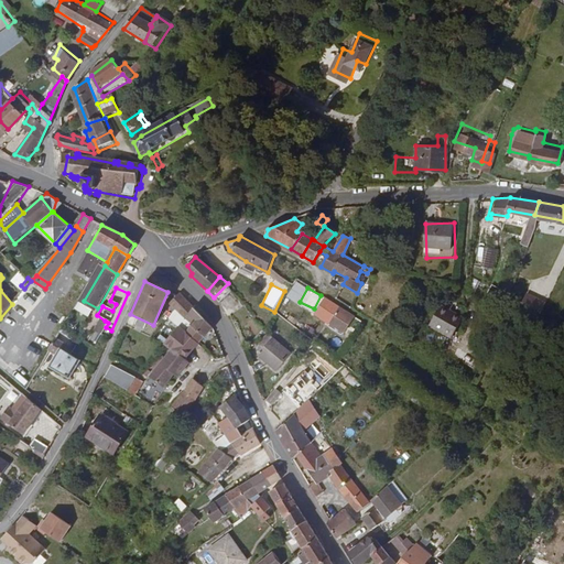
[(496,297),(505,302),(508,292),(501,289),(496,297)]
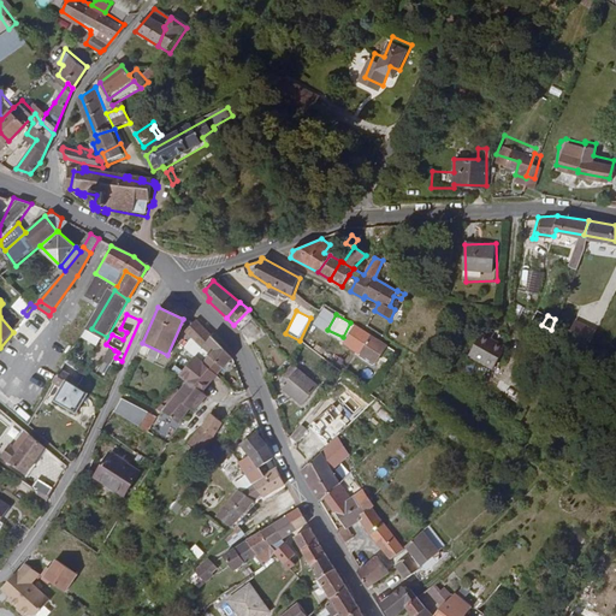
[(211,337),(195,320),(184,332),(191,339),(197,344),(201,348),(211,337)]
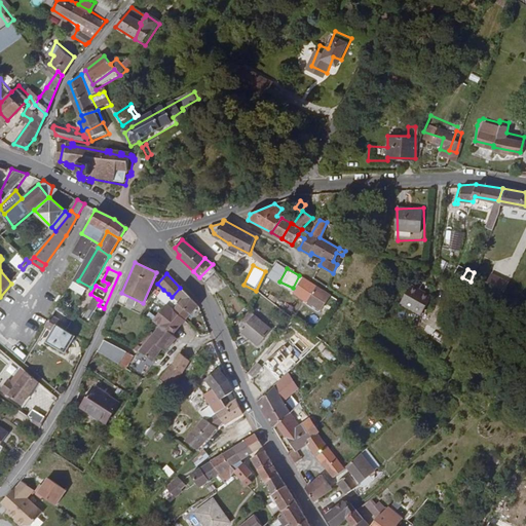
[(329,295),(302,277),(296,288),(309,298),(307,300),(320,309),(329,295)]
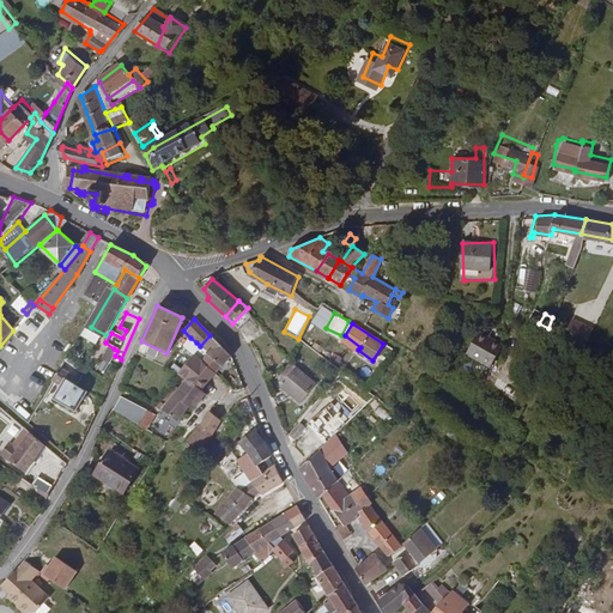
[(487,329),(474,351),(497,365),(510,343),(487,329)]
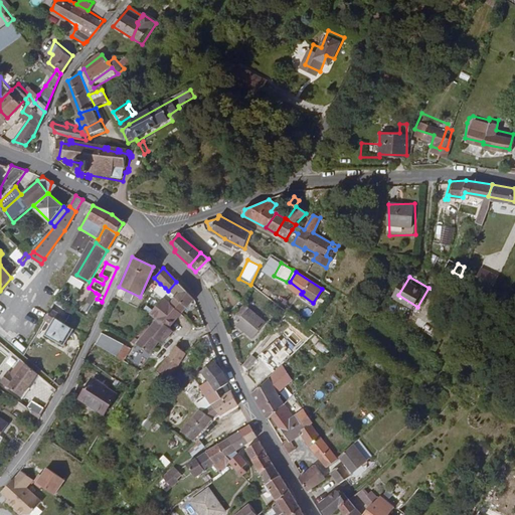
[(193,299),(176,282),(168,291),(165,288),(159,294),(162,298),(180,315),(193,299)]
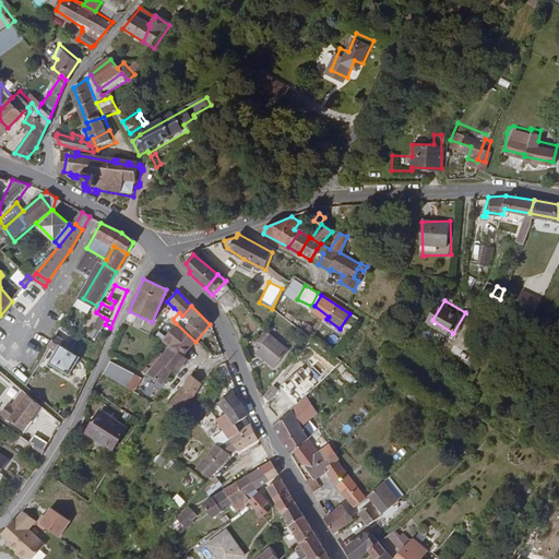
[(329,317),(314,306),(312,310),(326,319),(329,317)]
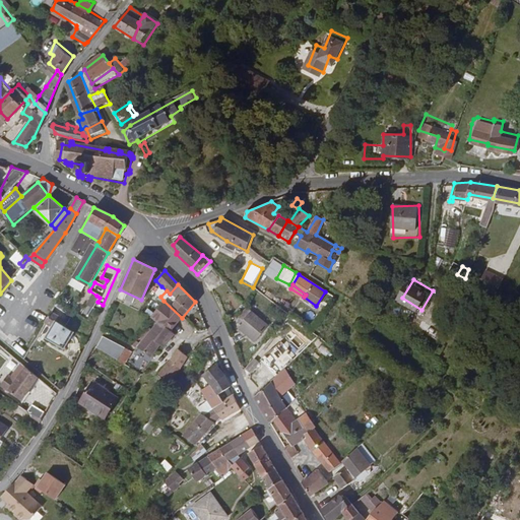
[(100,298),(96,296),(94,300),(92,299),(88,307),(92,310),(95,306),(98,302),(100,298)]
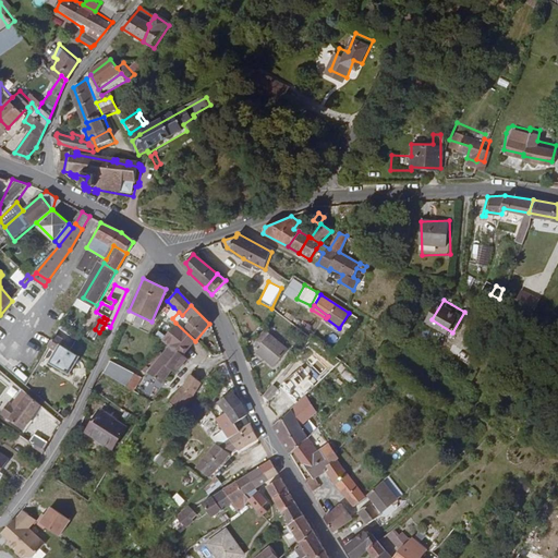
[(176,323),(169,331),(189,349),(195,341),(176,323)]
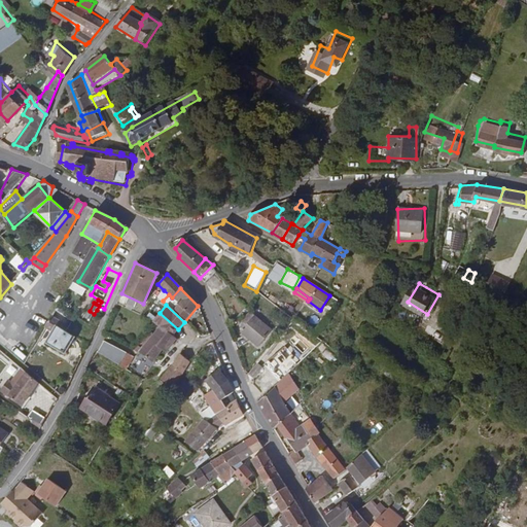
[(242,320),(246,324),(253,315),(249,311),(242,320)]
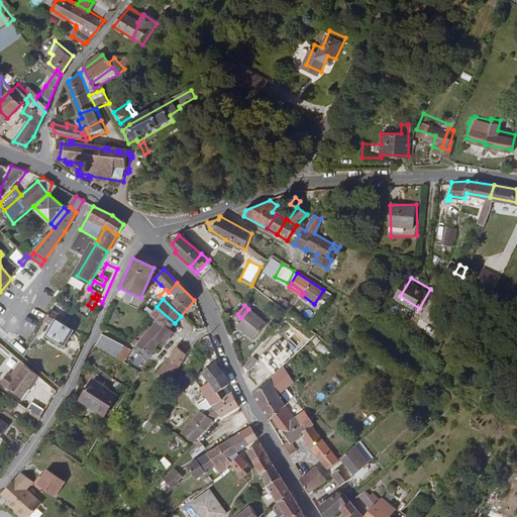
[(157,307),(150,315),(158,321),(169,330),(175,323),(157,307)]
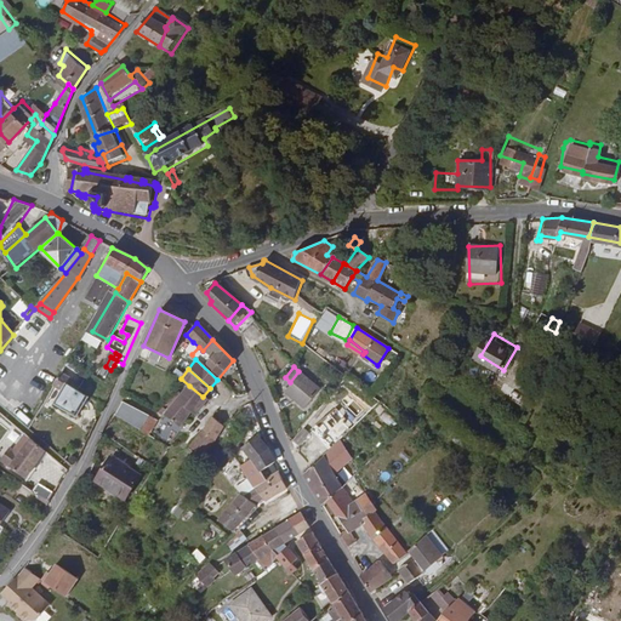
[(298,371),(290,382),(283,392),(302,409),(320,388),(298,371)]
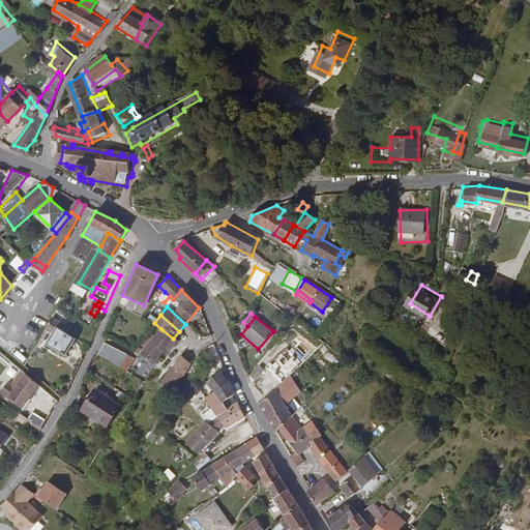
[(53,318),(46,329),(54,335),(48,345),(65,357),(76,340),(59,328),(62,324),(53,318)]
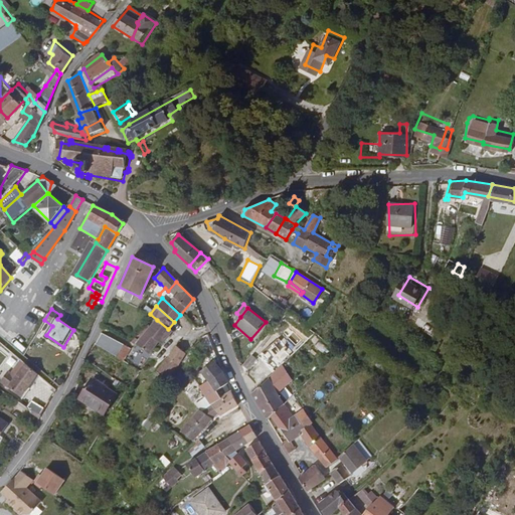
[(157,320),(136,345),(149,355),(159,344),(161,346),(172,332),(168,329),(157,320)]
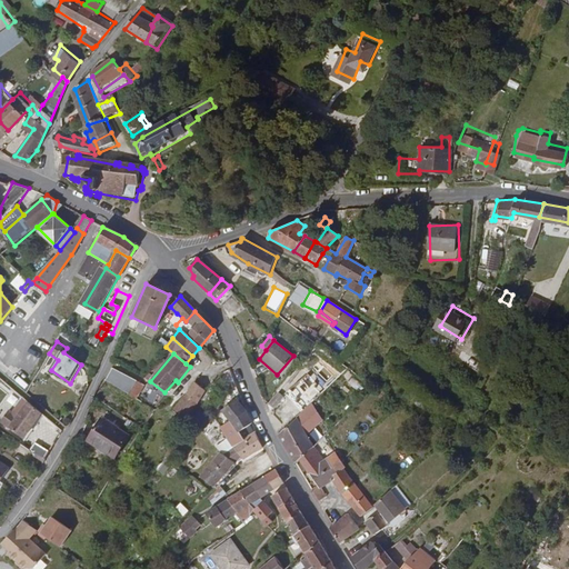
[(136,381),(120,373),(115,383),(130,391),(136,381)]
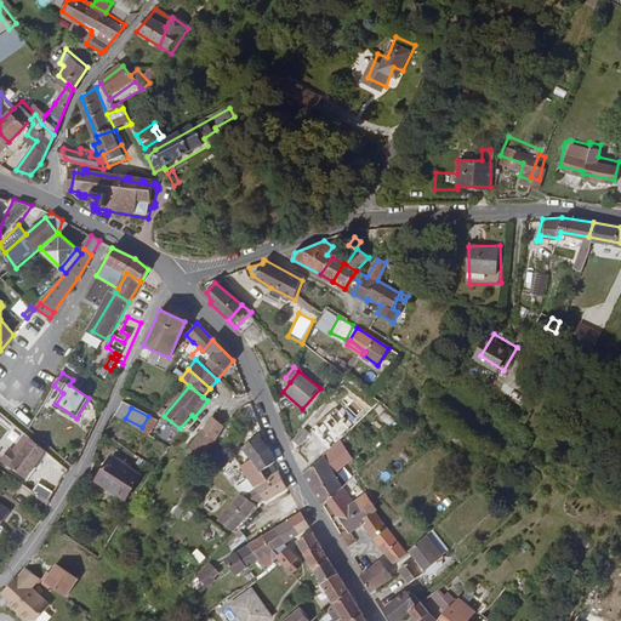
[(142,427),(140,432),(153,439),(161,423),(148,416),(142,427)]
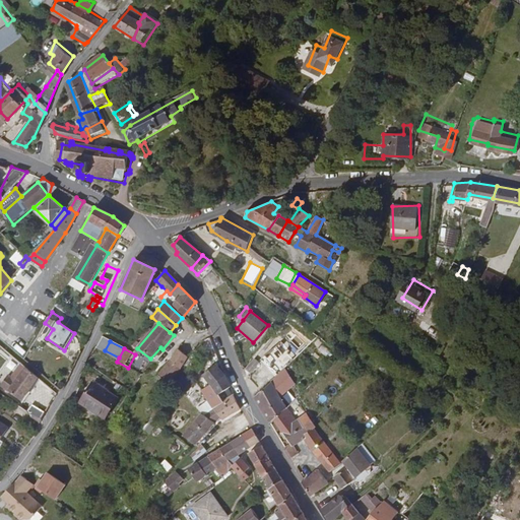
[(182,366),(188,355),(178,349),(173,361),(182,366)]
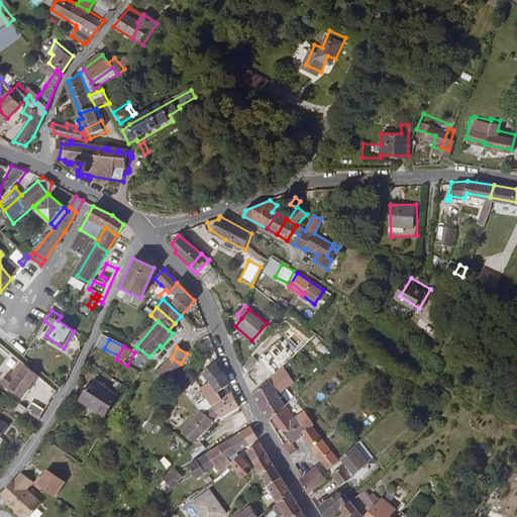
[(252,357),(243,369),(248,373),(256,363),(252,357)]
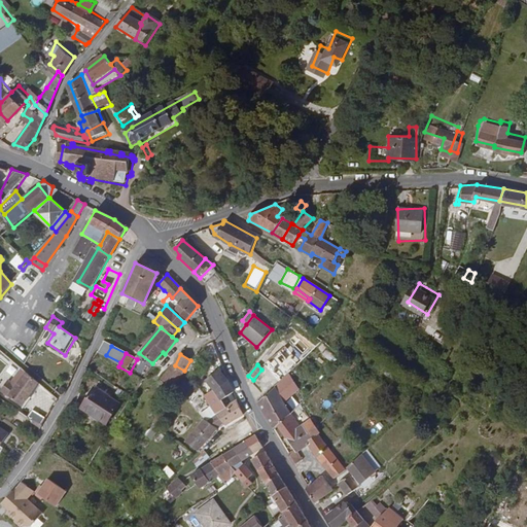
[(173,387),(184,371),(175,365),(164,381),(173,387)]
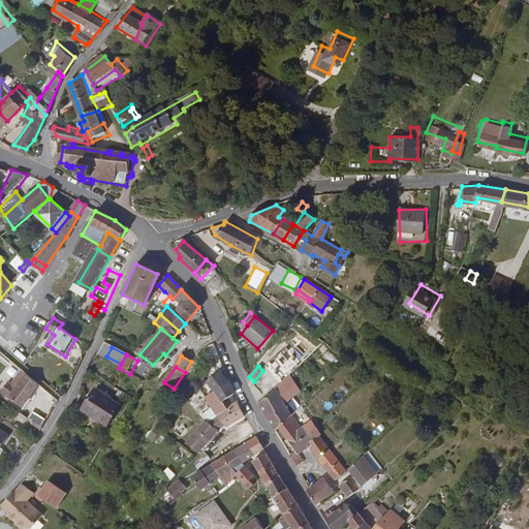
[(37,385),(21,371),(11,383),(8,381),(0,392),(21,407),(37,385)]
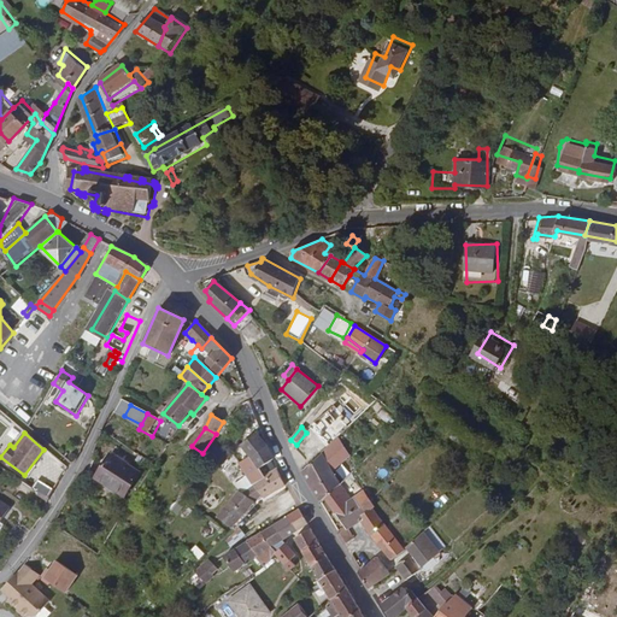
[(259,438),(257,434),(241,445),(247,457),(238,463),(251,483),(276,470),(270,462),(272,458),(259,438)]
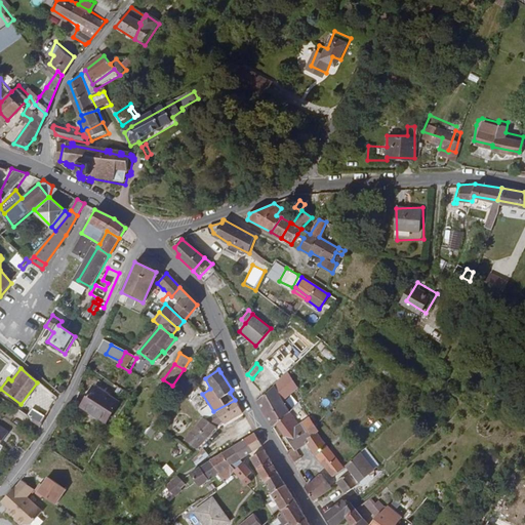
[(287,374),(257,403),(272,427),(276,423),(286,414),(290,411),(284,401),(293,392),(296,396),(298,393),(287,374)]
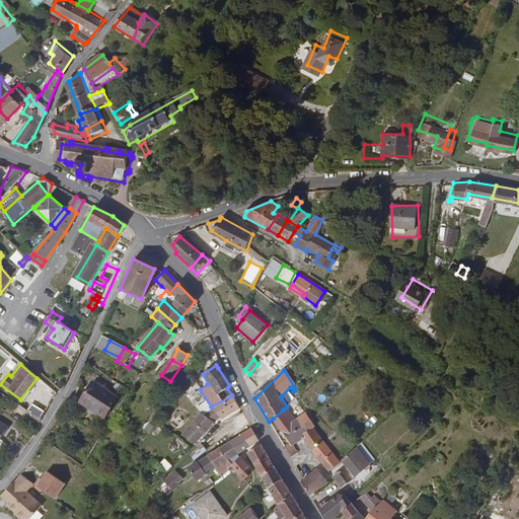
[(118,396),(92,381),(80,400),(104,417),(118,396)]
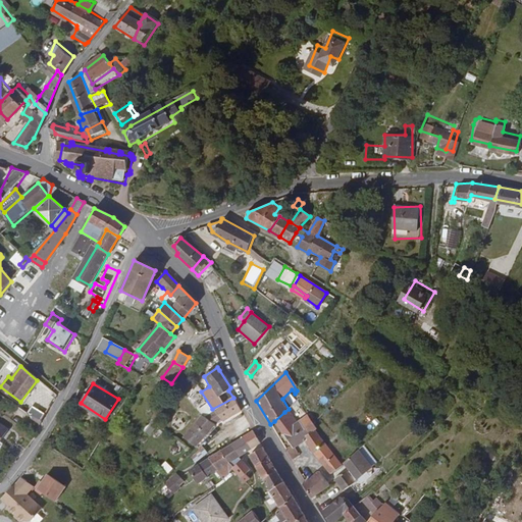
[(233,398),(212,409),(205,416),(214,425),(220,419),(222,422),(241,411),(235,398),(233,398)]
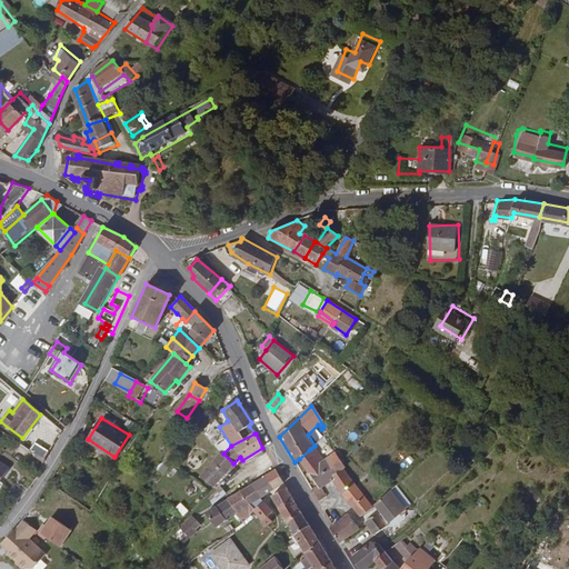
[(329,441),(326,435),(315,446),(310,449),(312,452),(321,445),(323,447),(329,441)]
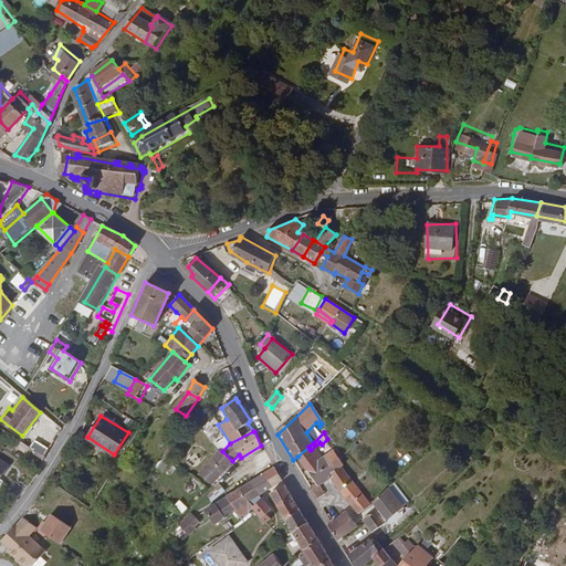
[(31,450),(35,453),(44,462),(50,453),(35,443),(31,450)]
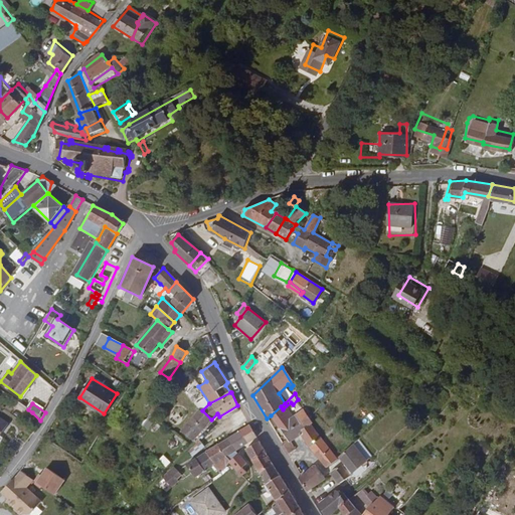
[(291,418),(283,409),(281,406),(271,415),(279,426),(291,418)]
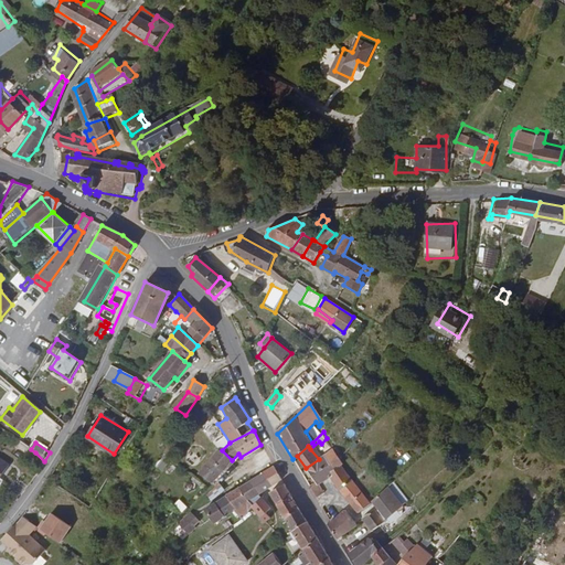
[(232,460),(222,450),(220,449),(200,473),(212,483),(232,460)]
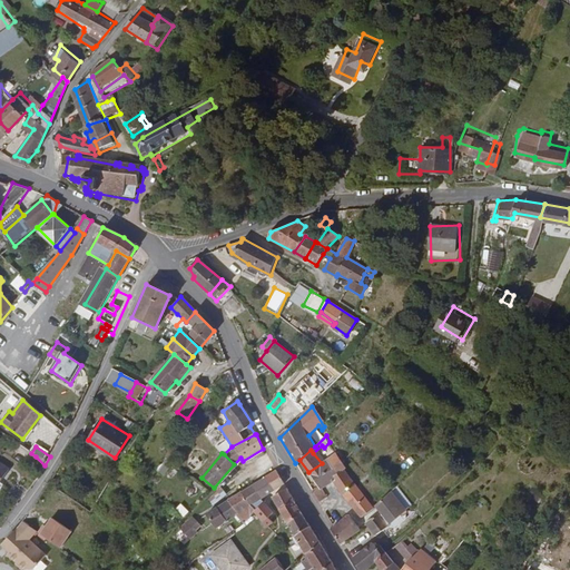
[(263,471),(273,465),(266,454),(256,460),(263,471)]
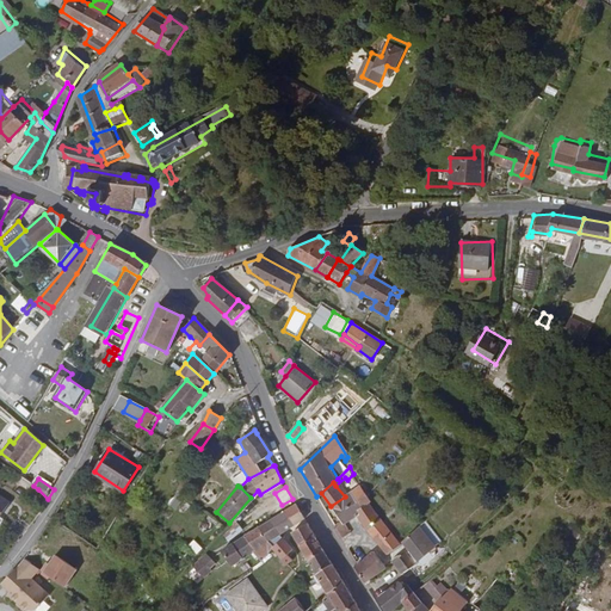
[(368,505),(369,505),(359,487),(345,497),(331,506),(345,525),(357,518),(355,514),(358,512),(368,505)]
